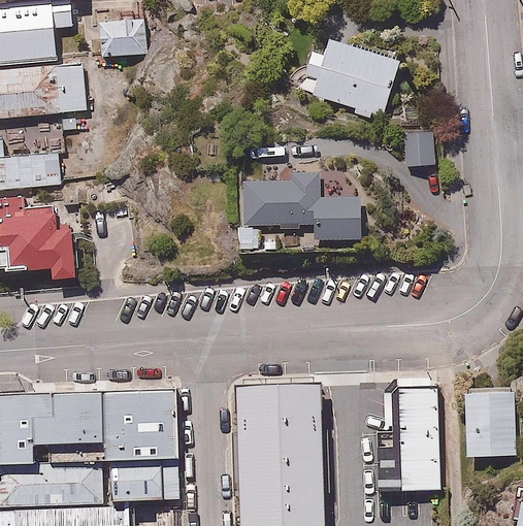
[(57,0),(0,5),(0,69),(55,64),(53,27),(70,25),(68,0),(57,0)]
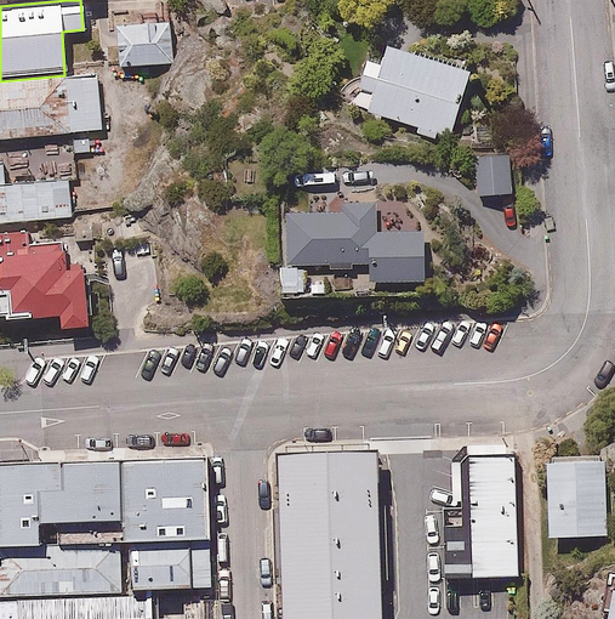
[(165,22),(113,26),(115,71),(168,68),(165,22)]
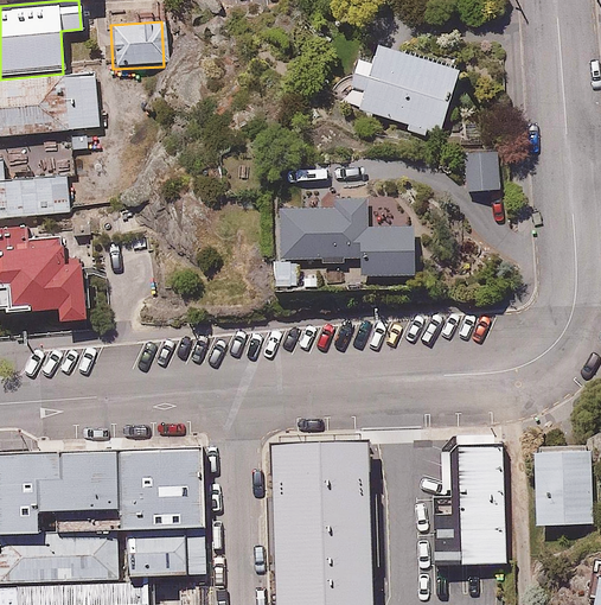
[(438,138),(458,69),(375,46),(369,67),(353,62),(345,89),(362,94),(360,97),(344,93),(339,109),(404,128),(402,135),(423,141),(426,134),(438,138)]
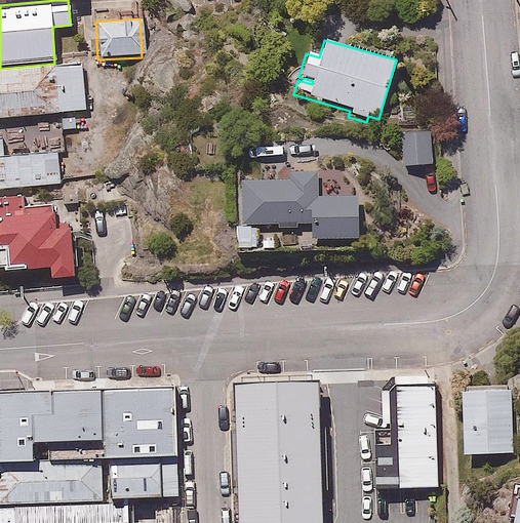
[(54,64),(0,69),(0,118),(83,111),(79,63),(54,64)]
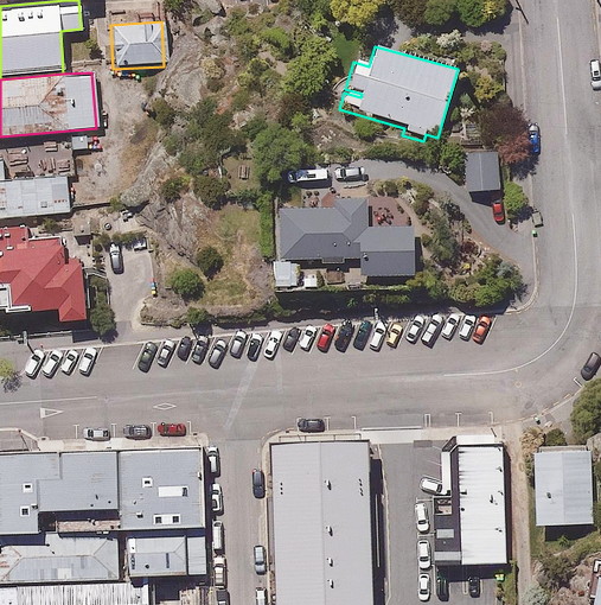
[(446,144),(447,196),(484,195),(483,142),(446,144)]
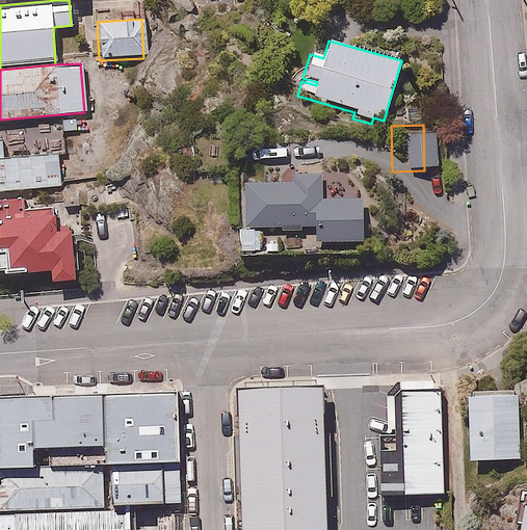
[(0,191),(56,187),(54,155),(0,159),(0,191)]
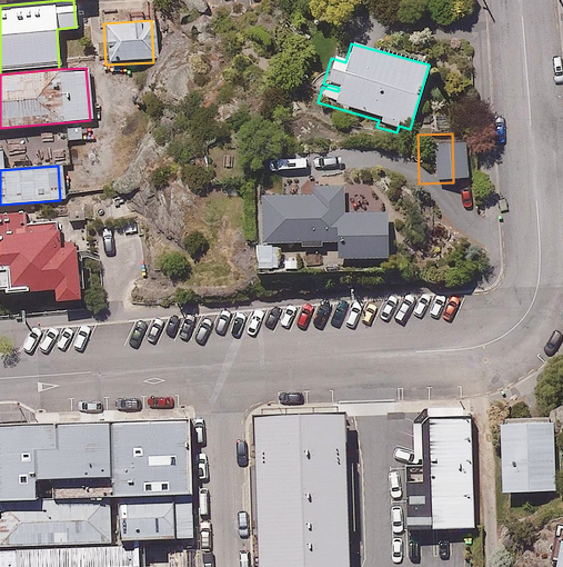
[(389,262),(386,212),(344,215),(342,188),(313,189),(313,195),(250,198),(253,274),(279,272),(278,248),(299,247),(299,252),(320,251),(320,247),(333,247),(334,266),(389,262)]
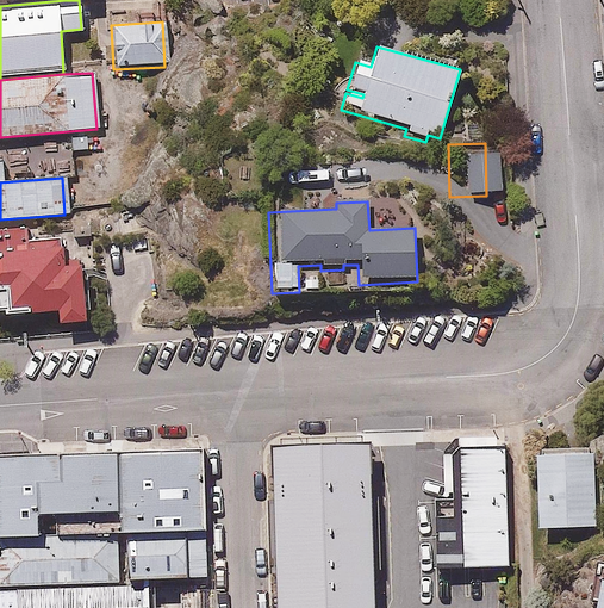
[(24,228),(0,229),(0,312),(61,308),(62,322),(87,321),(82,264),(76,265),(76,258),(66,259),(63,246),(60,246),(58,236),(24,240),(24,228)]
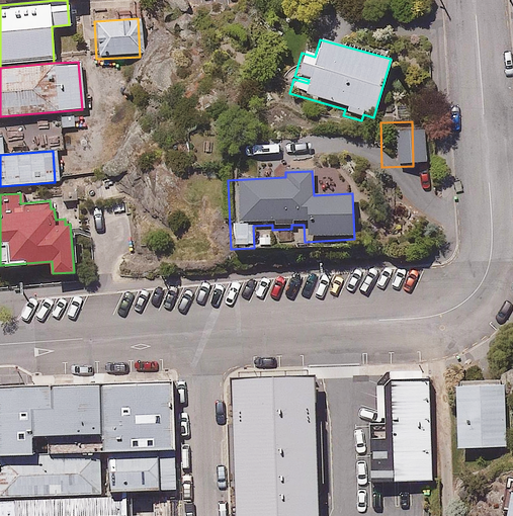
[(322,515),(318,375),(231,378),(237,515),(322,515)]
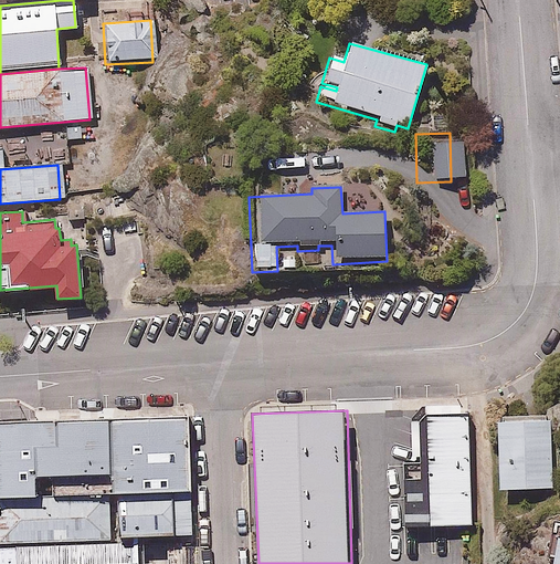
[(471,414),(423,415),(424,526),(473,525),(471,414)]
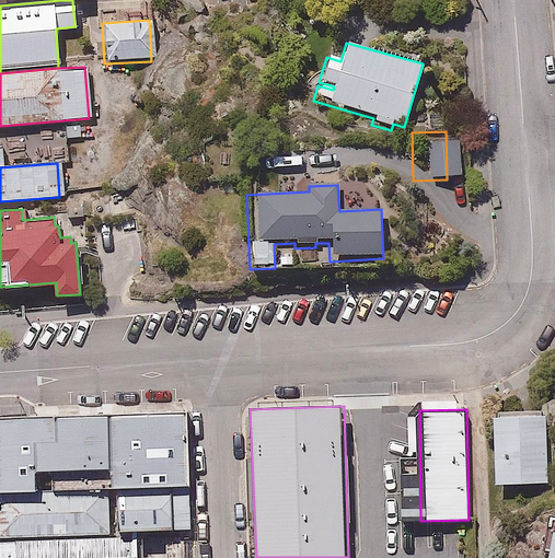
[(187,410),(0,417),(0,493),(39,491),(39,477),(116,475),(117,488),(189,486),(187,410)]
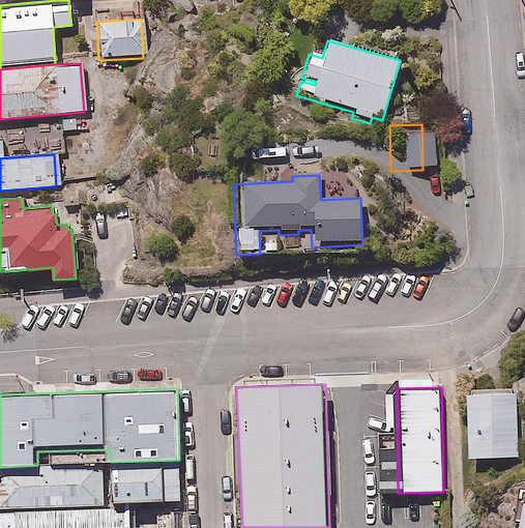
[(518,389),(467,390),(468,456),(519,455),(518,389)]
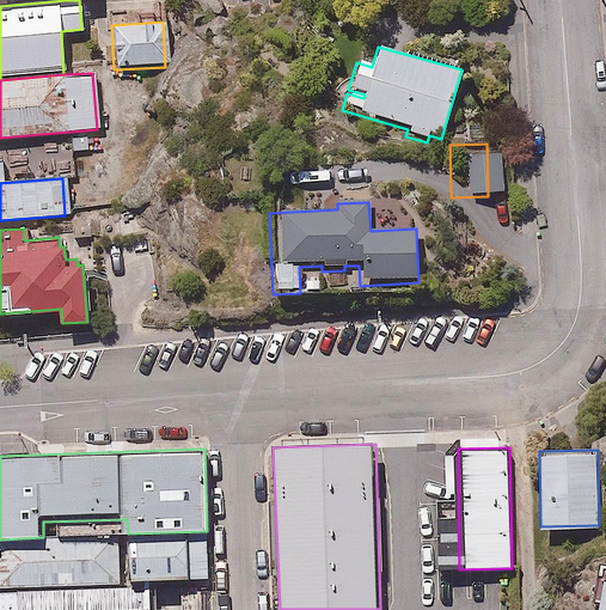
[(43,537),(0,540),(0,589),(118,587),(116,534),(43,537)]
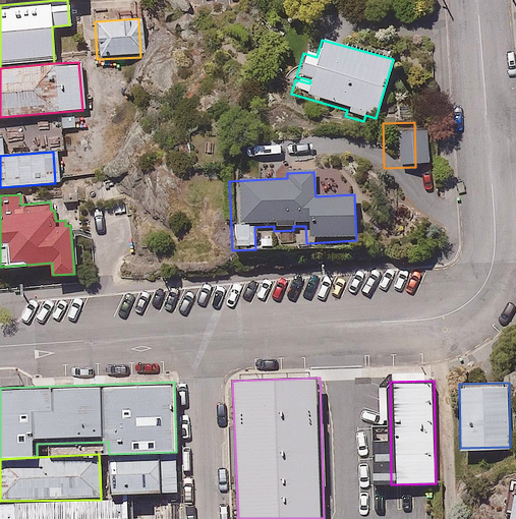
[(174,457),(109,458),(111,494),(175,492),(174,457)]
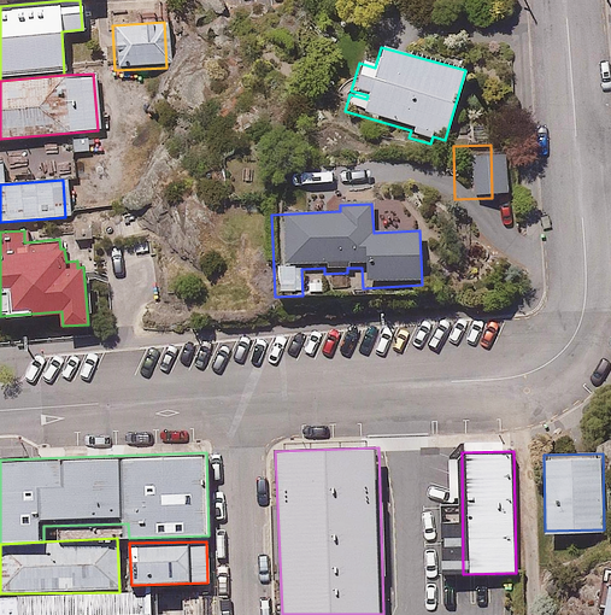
[(610,614),(610,590),(603,589),(598,614),(610,614)]
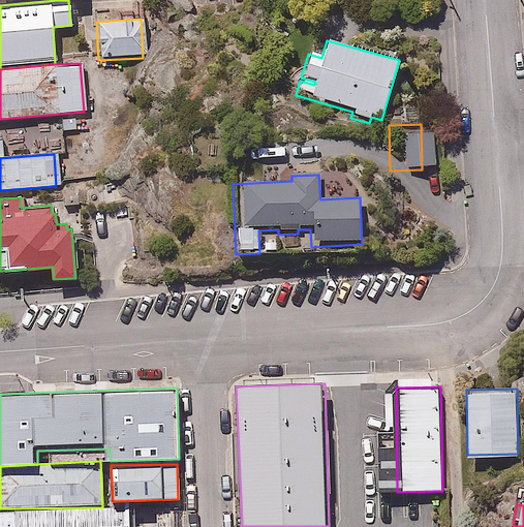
[(102,507),(0,508),(0,526),(129,526),(128,506),(102,507)]
